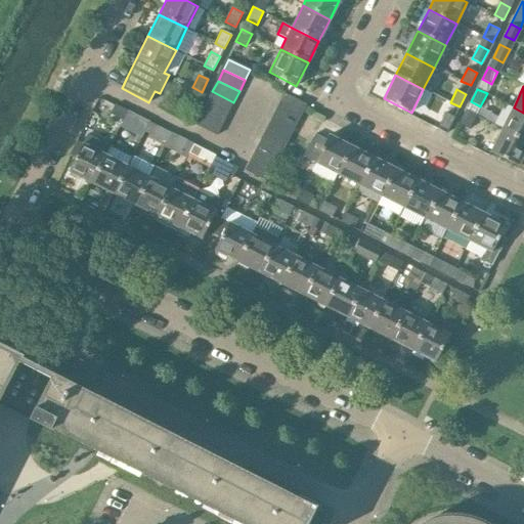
[(228,114),(233,102),(212,91),(207,102),(228,114)]
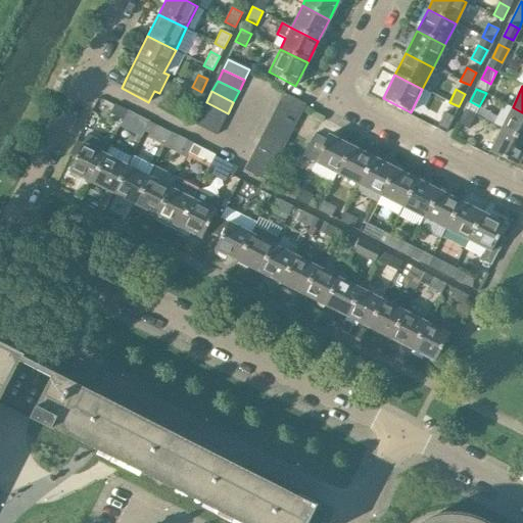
[(278,105),(299,115),(304,104),(283,94),(278,105)]
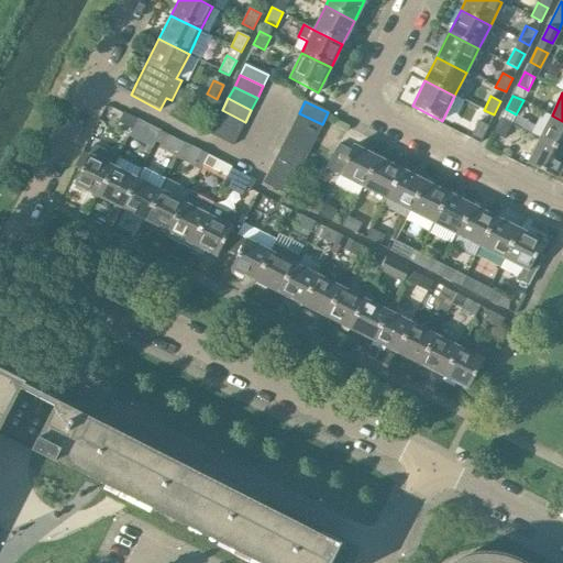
[(222,110),(216,122),(239,134),(245,122),(222,110)]
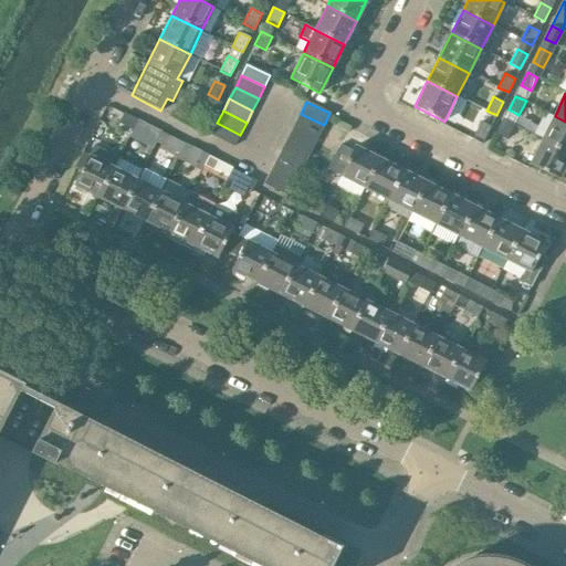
[(118,123),(133,130),(138,121),(124,113),(118,123)]
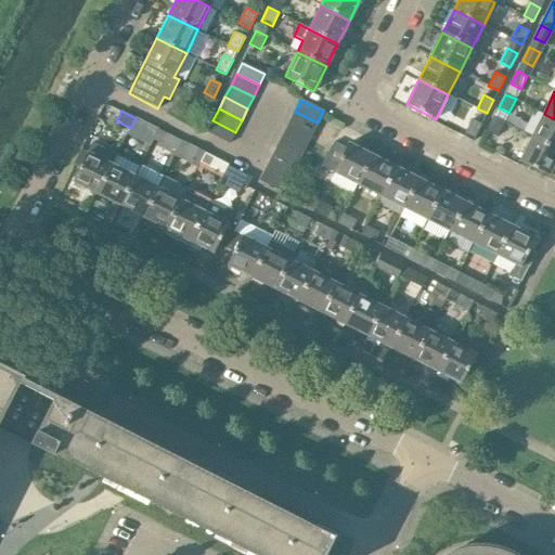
[(295,112),(288,123),(311,134),(318,123),(295,112)]
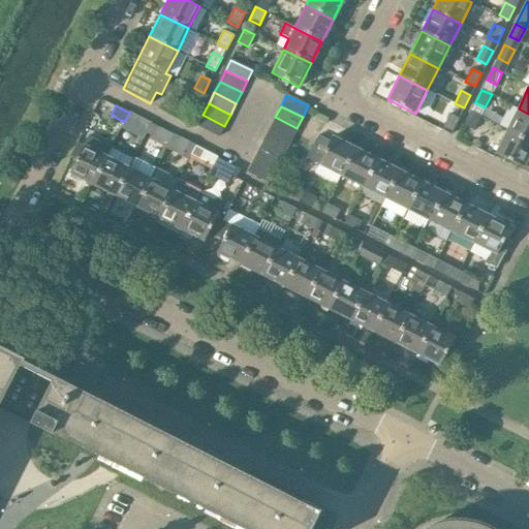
[(528,114),(519,109),(507,131),(528,142),(528,114)]
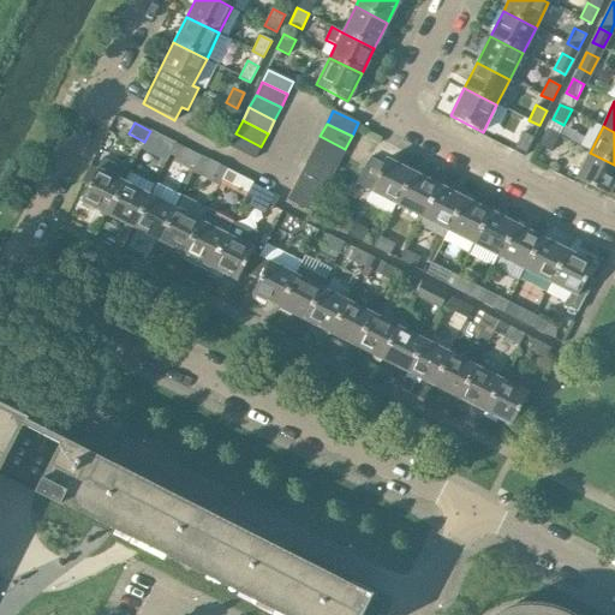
[(550,149),(557,135),(547,130),(541,144),(550,149)]
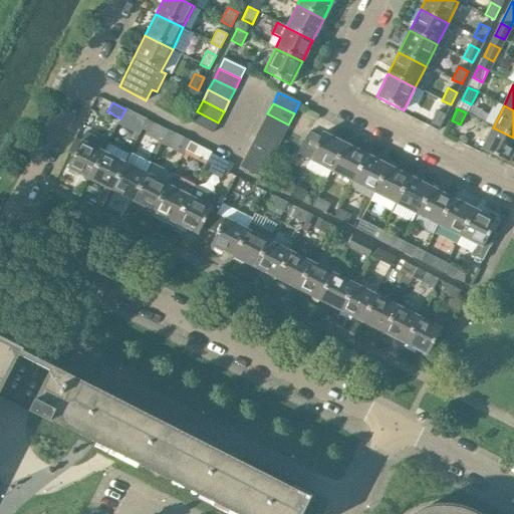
[(120,118),(142,129),(143,130),(147,120),(125,109),(120,118)]
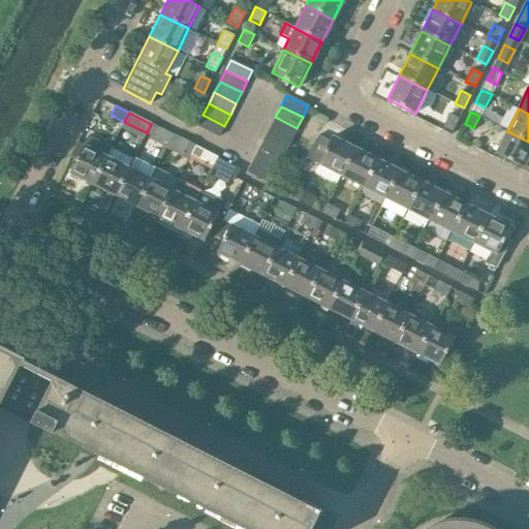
[(459,118),(449,114),(441,130),(450,134),(459,118)]
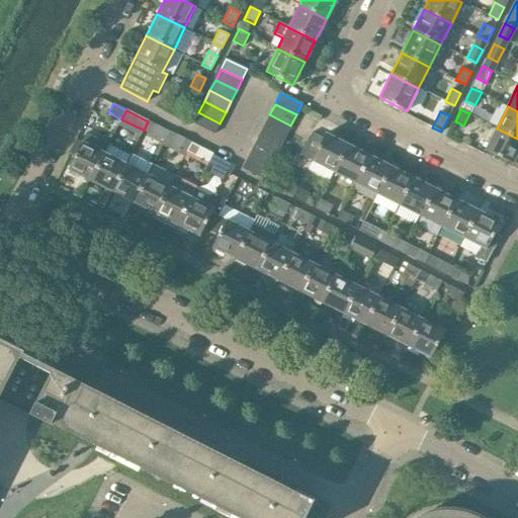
[(220,123),(198,112),(193,123),(214,135),(220,123)]
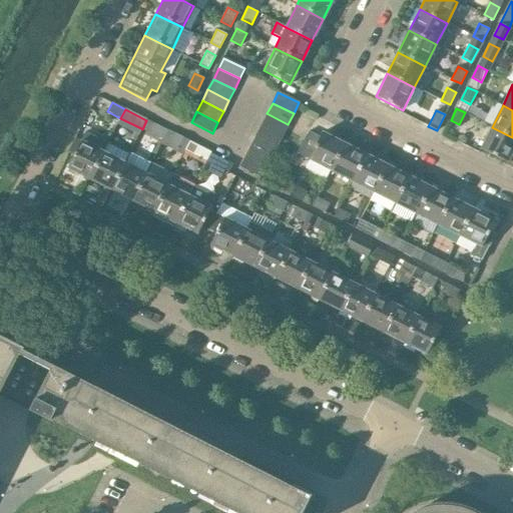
[(267,113),(262,124),(283,135),(288,124),(267,113)]
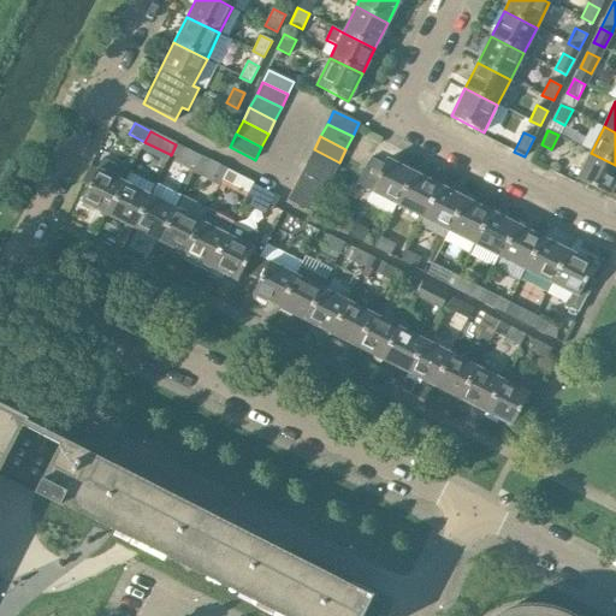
[(201,157),(176,144),(171,155),(195,167),(201,157)]
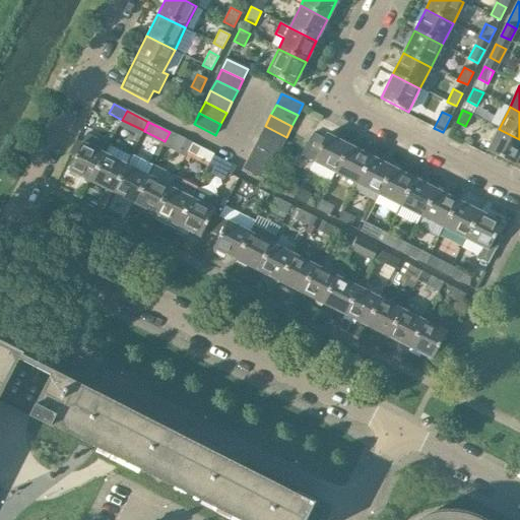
[(265,126),(259,137),(280,147),(286,137),(265,126)]
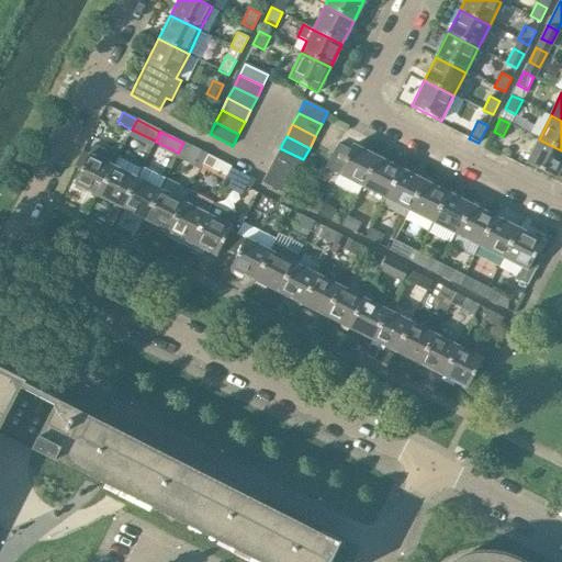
[(561,166),(561,150),(539,139),(527,164),(555,178),(561,166)]
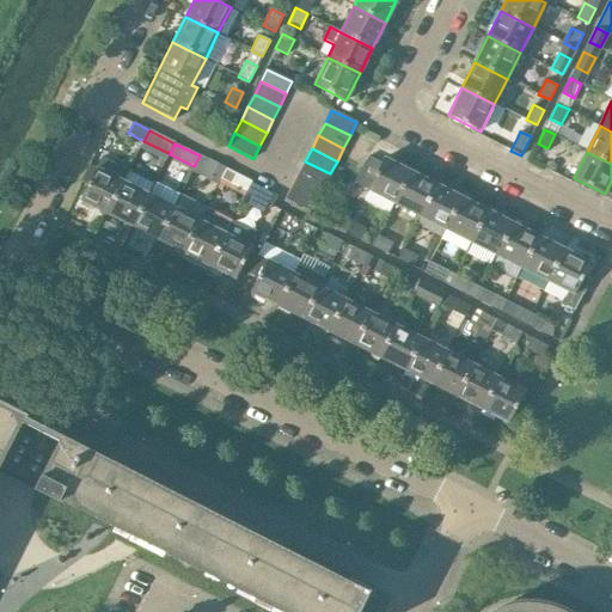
[(195,166),(193,172),(218,184),(219,181),(220,181),(226,169),(200,155),(194,166),(195,166)]
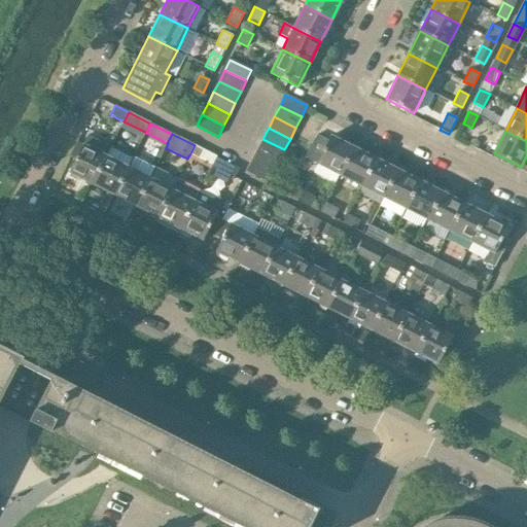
[(76,157),(69,172),(92,183),(105,156),(110,146),(88,135),(83,144),(77,141),(70,154),(76,157)]
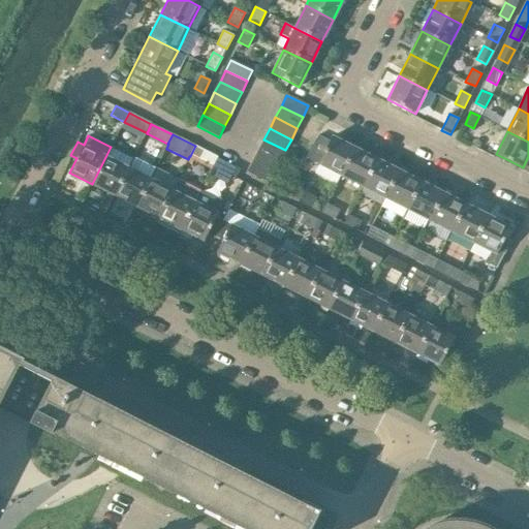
[(306,159),(340,177),(354,149),(331,136),(329,142),(317,135),(306,159)]
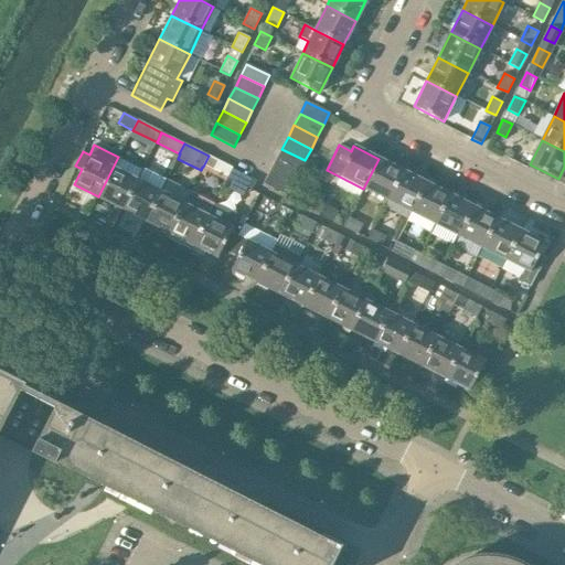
[(281,149),(276,160),(299,172),(305,160),(281,149)]
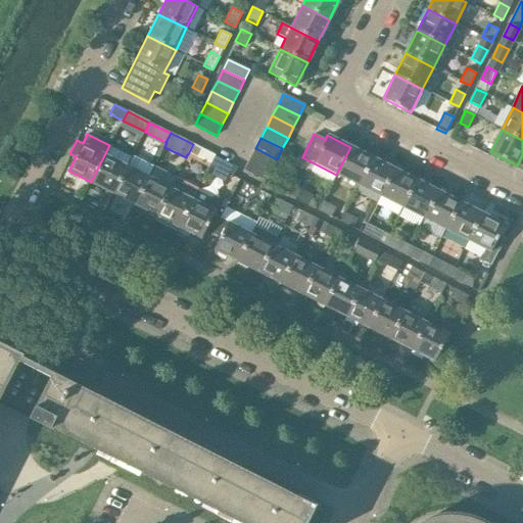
[(215,155),(193,144),(188,154),(209,165),(215,155)]
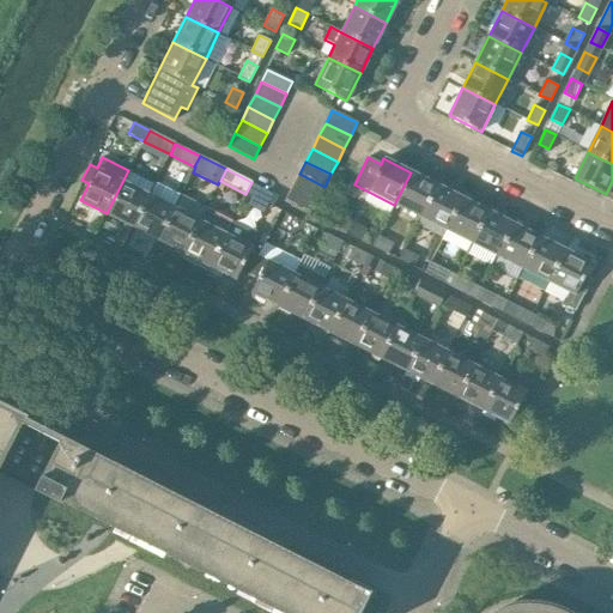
[(394,205),(420,217),(436,184),(411,173),(394,205)]
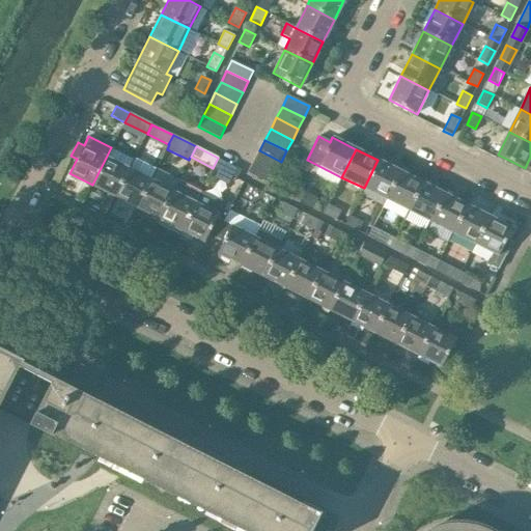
[(259,150),(254,162),(276,173),(281,162),(259,150)]
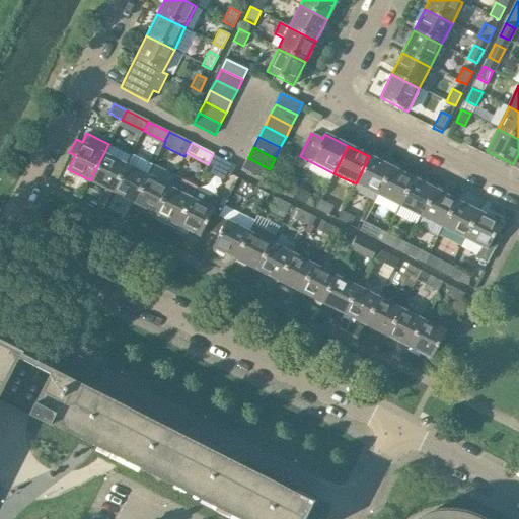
[(90,180),(113,193),(126,165),(103,154),(90,180)]
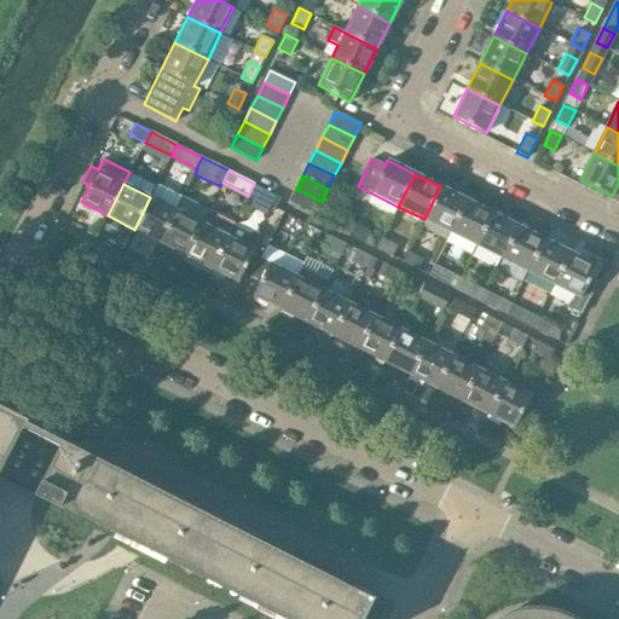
[(424,219),(451,232),(467,201),(440,186),(424,219)]
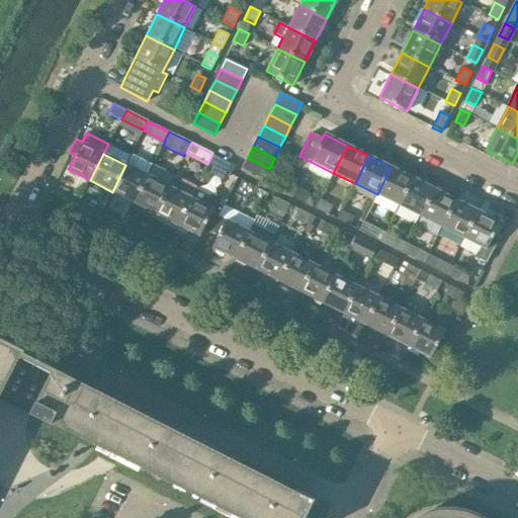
[(269,169),(248,158),(242,169),(263,180),(269,169)]
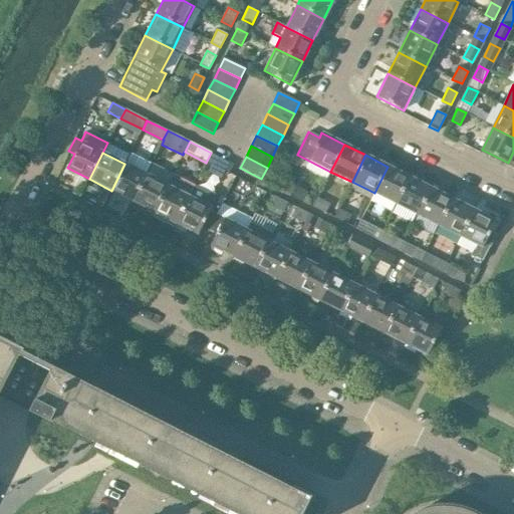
[(228,174),(233,164),(221,158),(216,167),(228,174)]
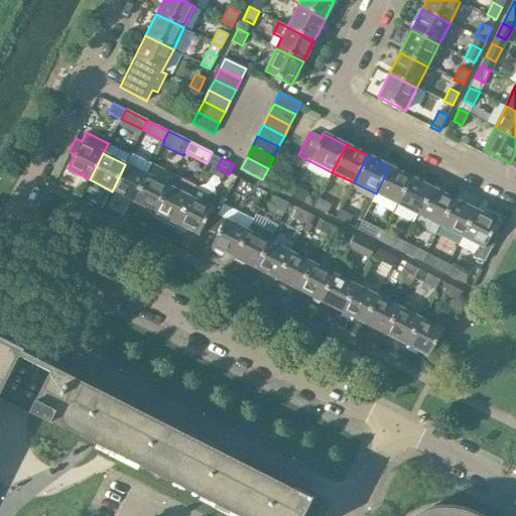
[(112,191),(133,202),(146,175),(125,164),(112,191)]
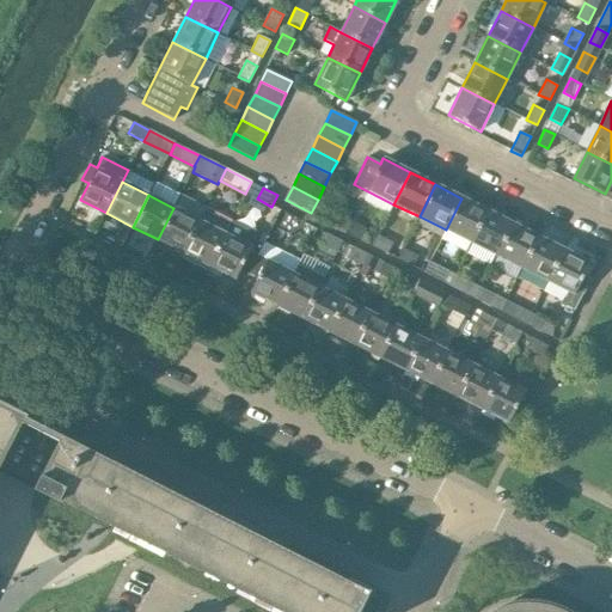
[(446,230),(471,243),(488,210),(461,199),(446,230)]
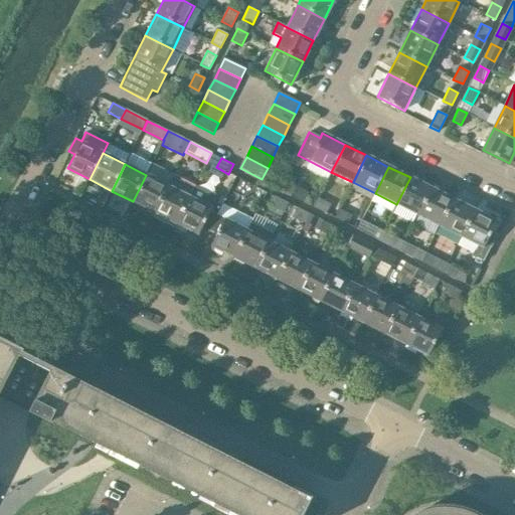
[(167,185),(146,175),(133,201),(154,212),(167,185)]
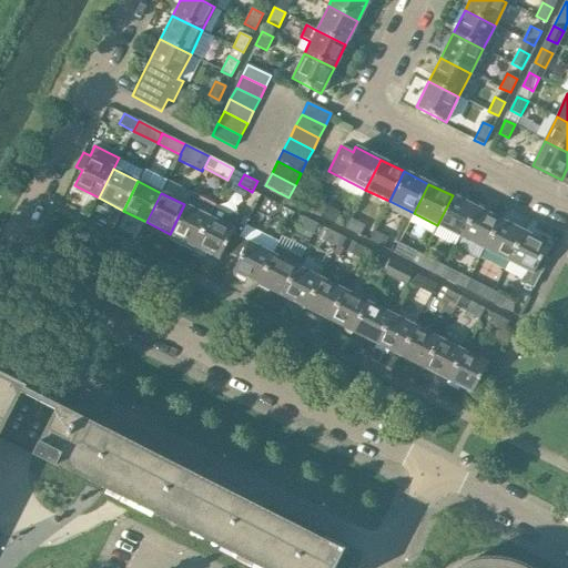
[(170,234),(194,246),(214,208),(190,195),(184,204),(170,234)]
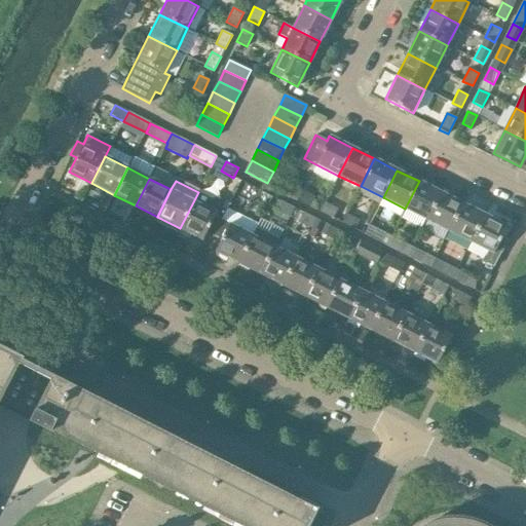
[(405,209),(426,220),(440,192),(419,181),(405,209)]
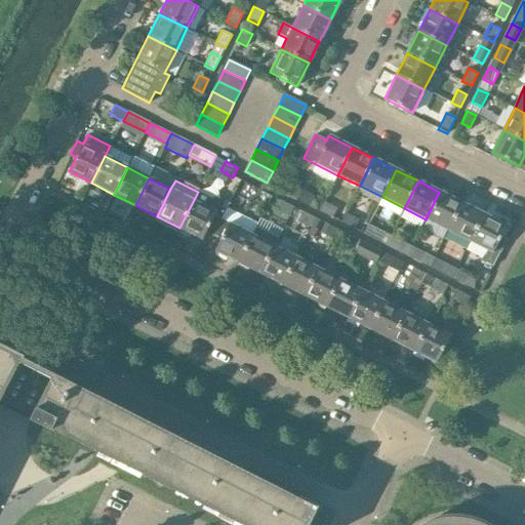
[(199,190),(198,192),(179,228),(202,239),(221,201),(199,190)]
